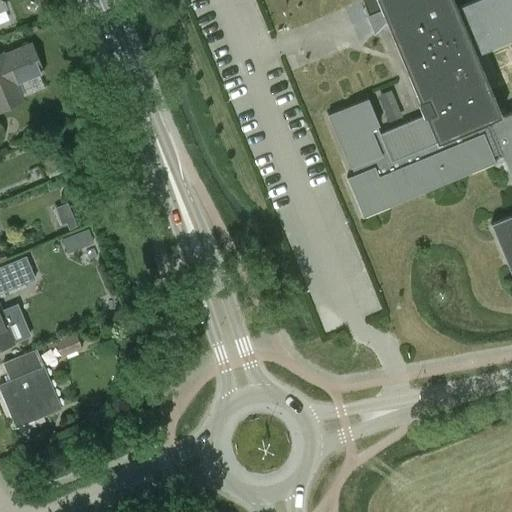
[(362,0),(359,1),(370,28),(382,23),(421,116),(376,134),(362,100),(326,115),(348,169),(350,168),(353,174),(345,177),(362,218),(495,163),(492,156),(500,152),(511,182),(511,214),(489,224),(511,277),(511,276),(511,112),(501,117),(476,56),(511,40),(511,0),(473,0),(455,8),(451,0),(362,0)]
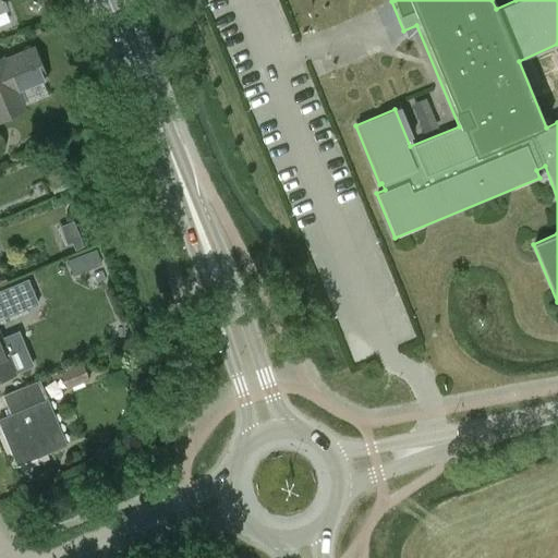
[(0,118),(24,109),(16,89),(46,77),(34,47),(3,60),(2,58),(0,58),(0,118)]
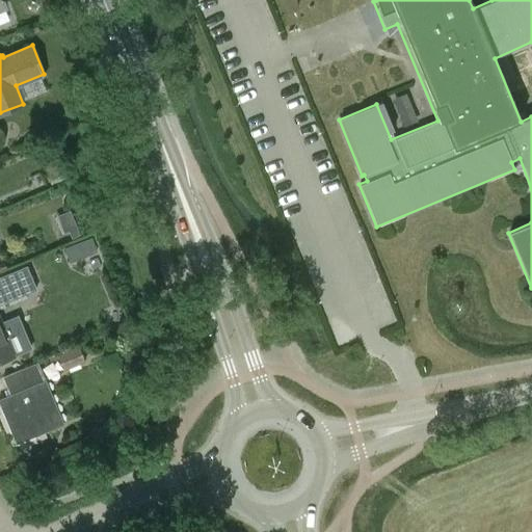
[(75,209),(59,213),(64,235),(80,232),(75,209)]
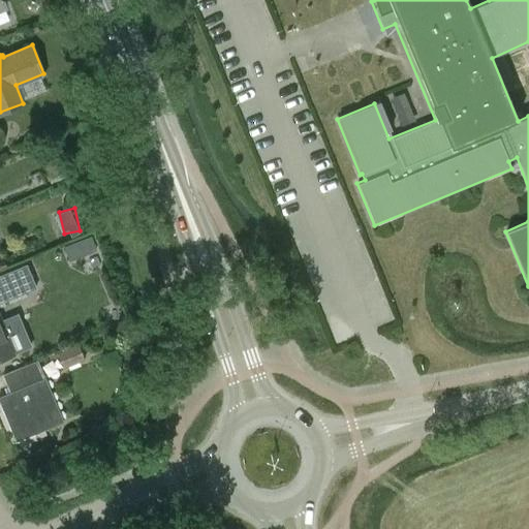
[(94,235),(66,243),(71,258),(98,250),(94,235)]
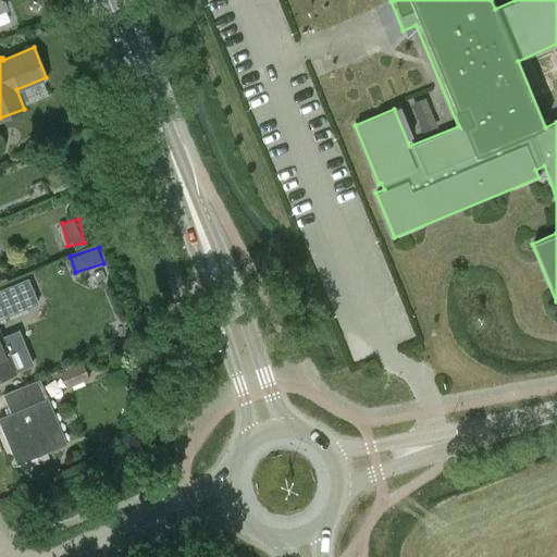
[(0,378),(32,364),(17,331),(1,337),(0,334),(0,319),(38,304),(27,279),(0,289),(0,378)]
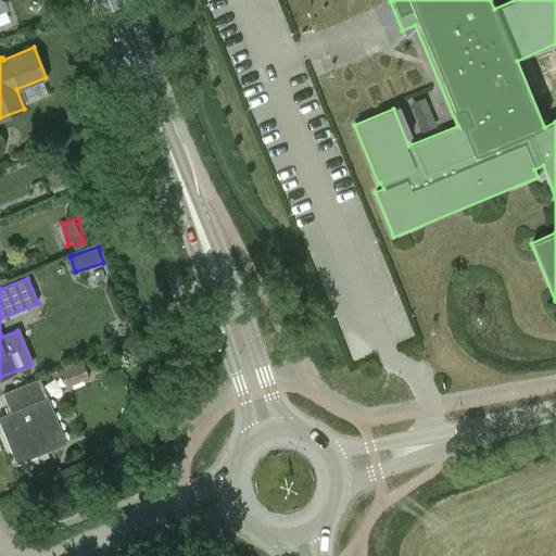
[(67,386),(87,378),(81,364),(62,371),(67,386)]
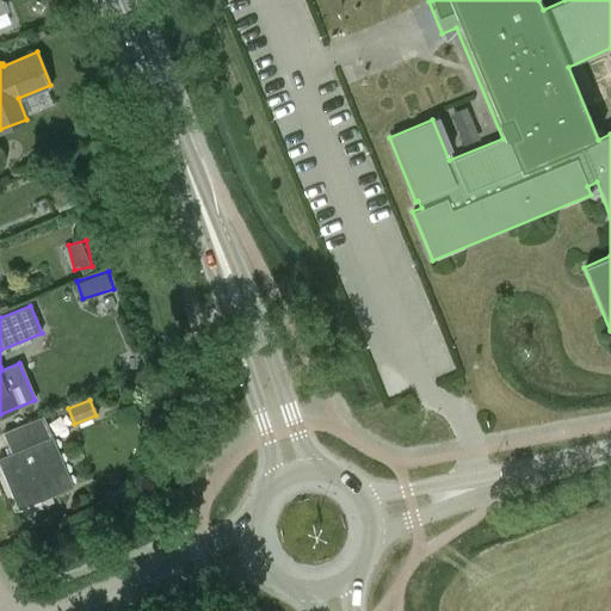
[(2,433),(8,448),(13,445),(16,451),(0,457),(0,467),(18,510),(73,487),(43,417),(2,433)]
